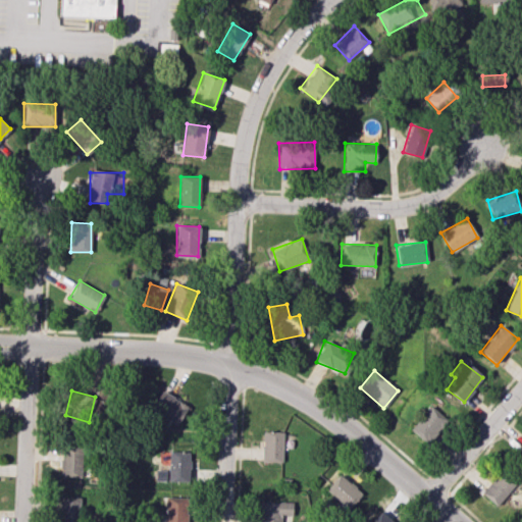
[(151,410),(177,424),(188,405),(161,390),(151,410)]
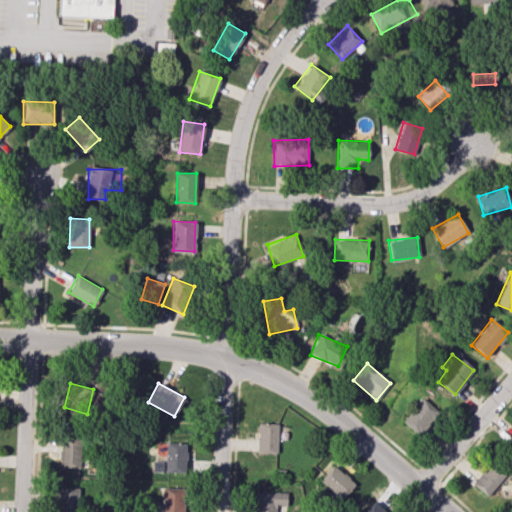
[(401,420),(417,435),(438,412),(423,398),(401,420)]
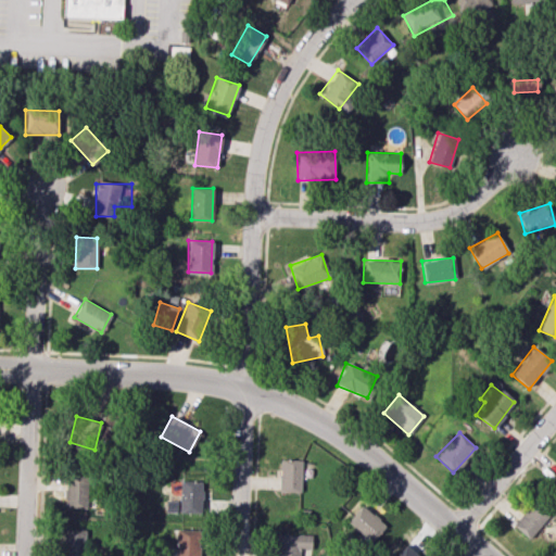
[(279,491),(301,492),(301,477),(311,477),(311,460),(279,459),(279,491)]
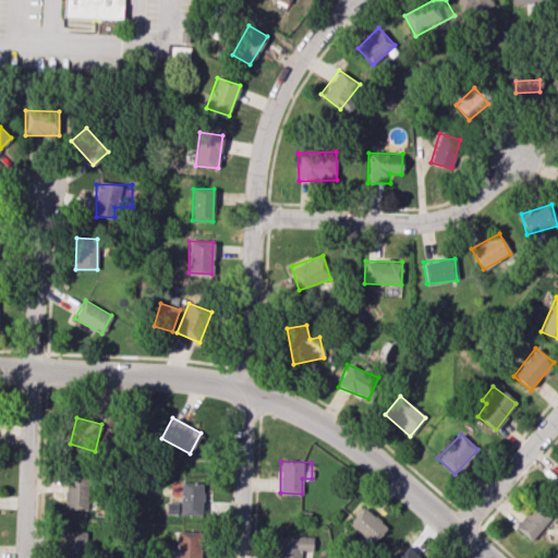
[(87,509),(86,477),(64,477),(65,509),(87,509)]
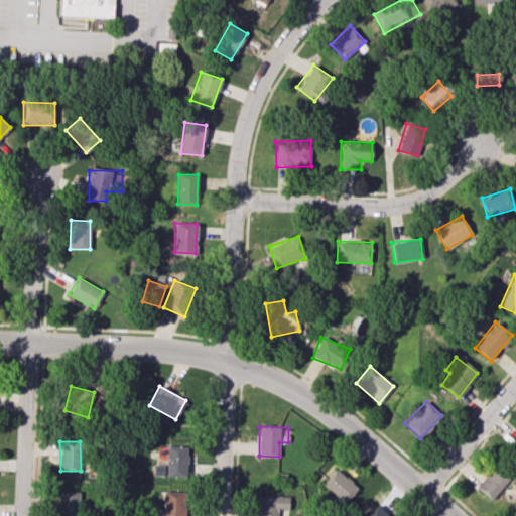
[(153,475),(186,476),(187,446),(166,445),(165,465),(153,465),(153,475)]
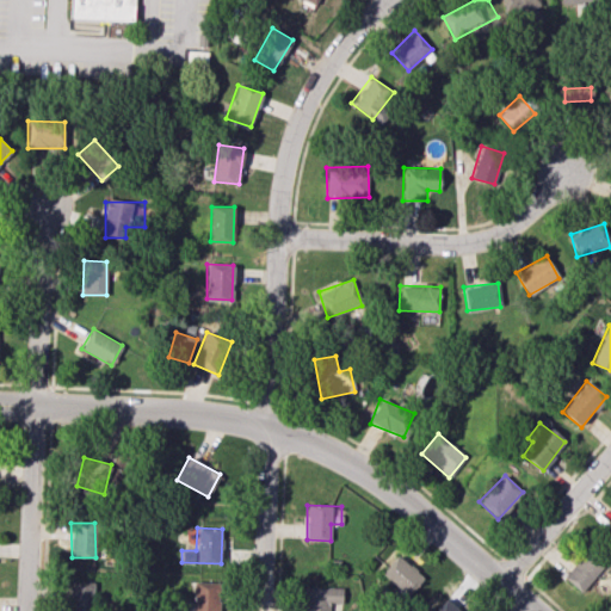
[(604,567),(586,550),(562,575),(580,592),(604,567)]
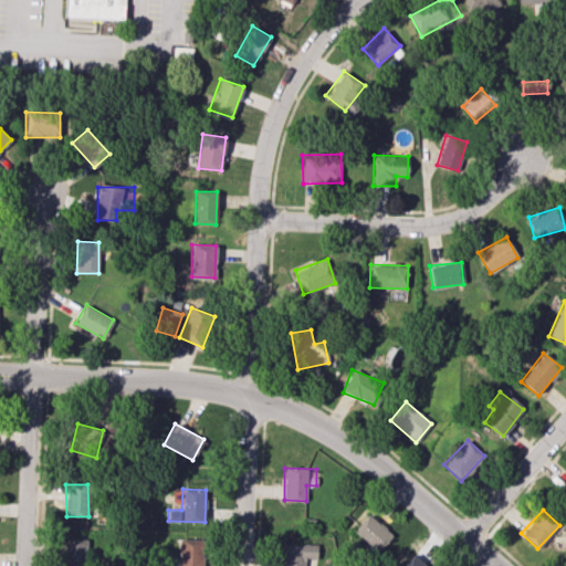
[(353,531),(376,553),(391,535),(368,514),(353,531)]
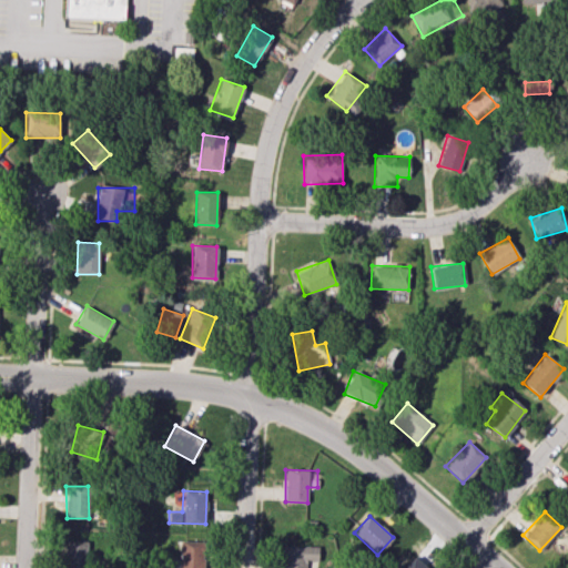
[(84,567),(85,540),(66,540),(64,567),(84,567)]
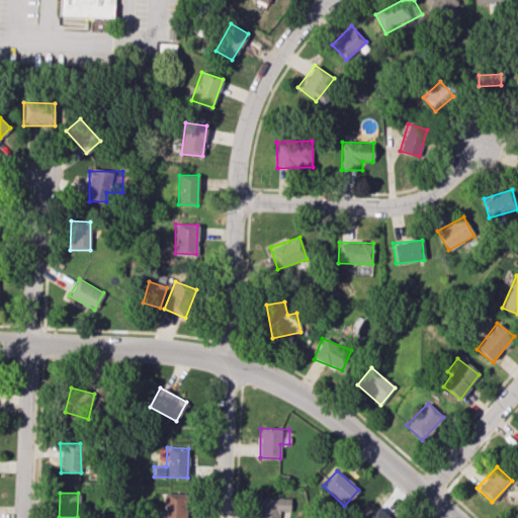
[(184,517),(186,494),(164,494),(163,517),(184,517)]
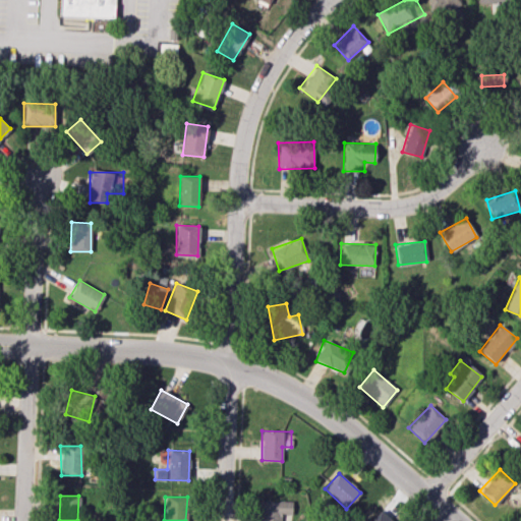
[(292,501),(258,501),(258,520),(280,520),(281,514),(291,515),(292,501)]
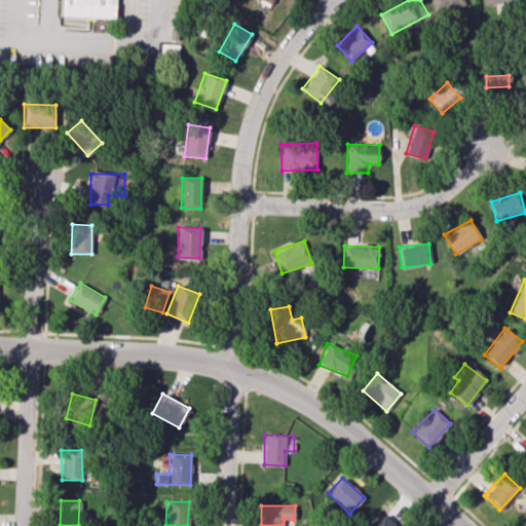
[(396,525),(382,515),(373,525),(396,525)]
